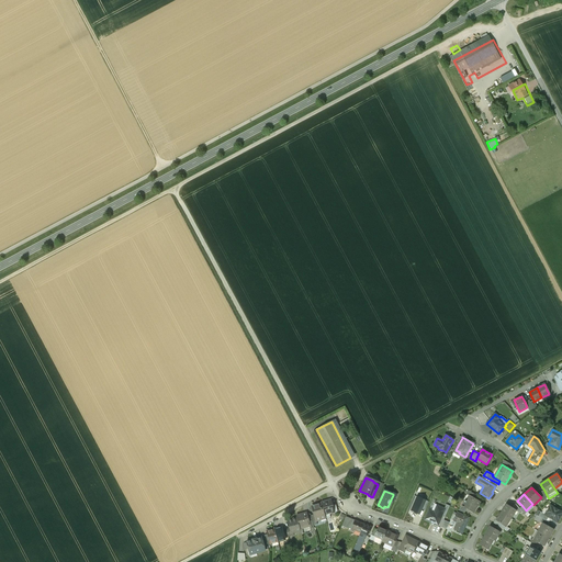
[(474,498),(469,495),(469,496),(465,502),(464,501),(460,507),(467,510),(467,509),(474,514),(481,502),(474,498)]
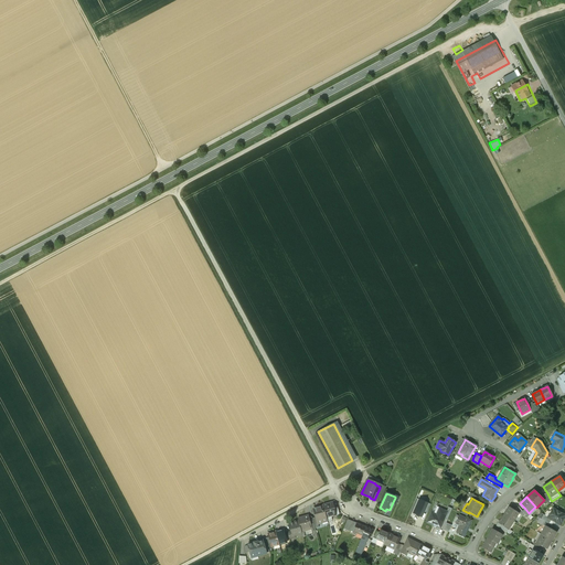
[(428,503),(419,500),(414,513),(422,516),(428,503)]
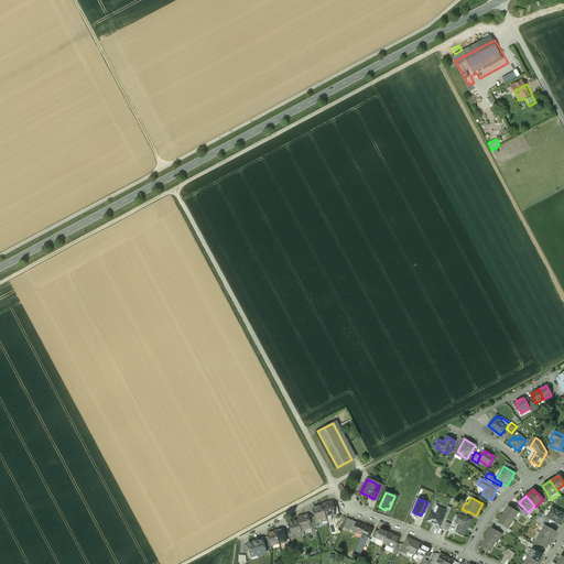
[(334,508),(332,501),(323,503),(323,505),(326,517),(335,514),(334,508)]
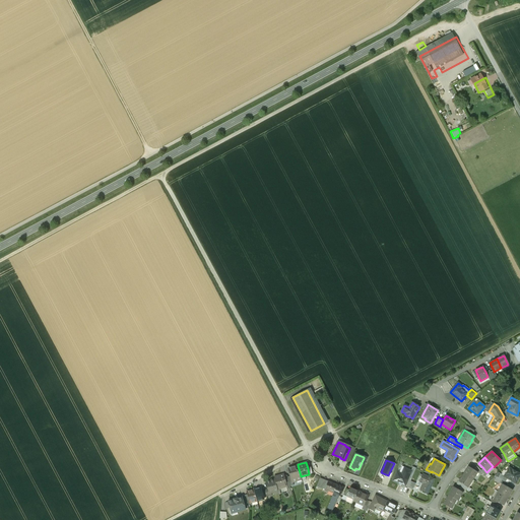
[(301,476),(298,465),(294,466),(294,467),(291,468),(290,468),(289,469),(288,470),(288,471),(290,476),(293,482),(297,481),(297,479),(301,478),(301,476)]
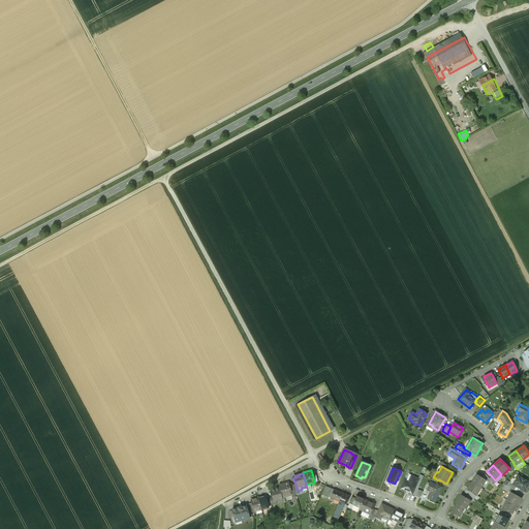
[(477,474),(472,483),(479,488),(480,489),(486,480),(481,477),(477,474)]
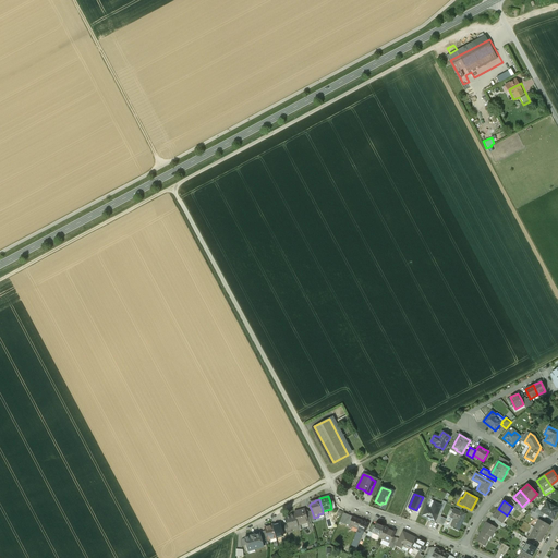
[(557,510),(557,508),(546,501),(541,510),(541,511),(543,513),(553,518),(555,513),(556,514),(557,510)]
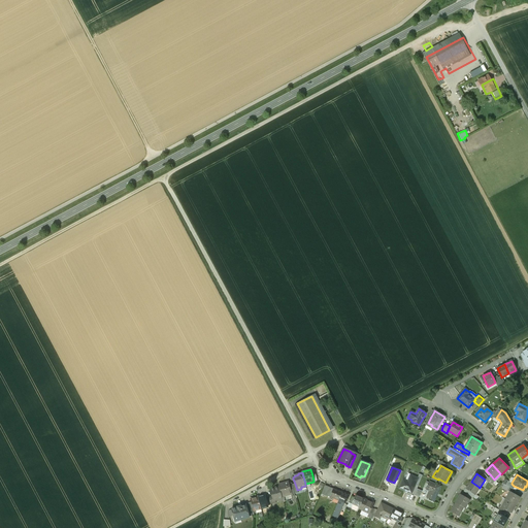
[(416,485),(418,479),(418,477),(413,475),(409,482),(403,479),(399,488),(411,494),(416,485)]
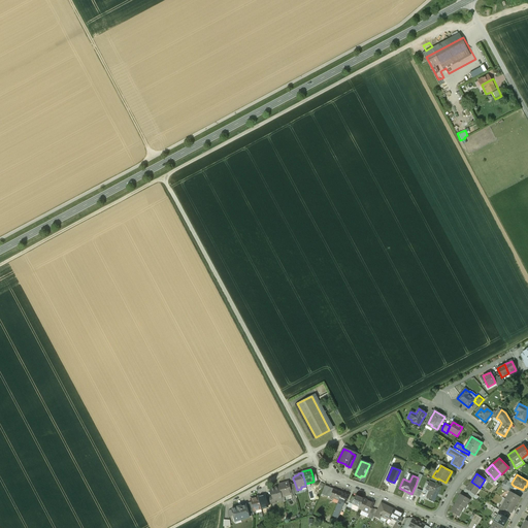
[(289,484),(288,482),(278,485),(278,487),(282,497),(291,494),(289,485),(289,484)]
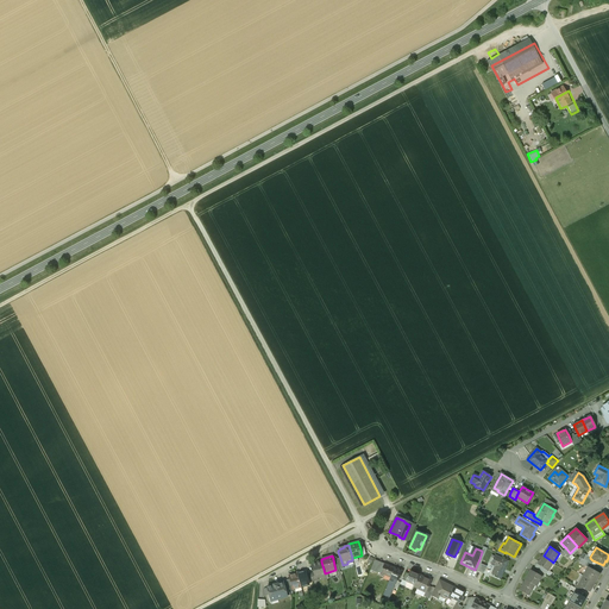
[(508,562),(495,556),(491,564),(496,565),(491,573),(501,578),(508,562)]
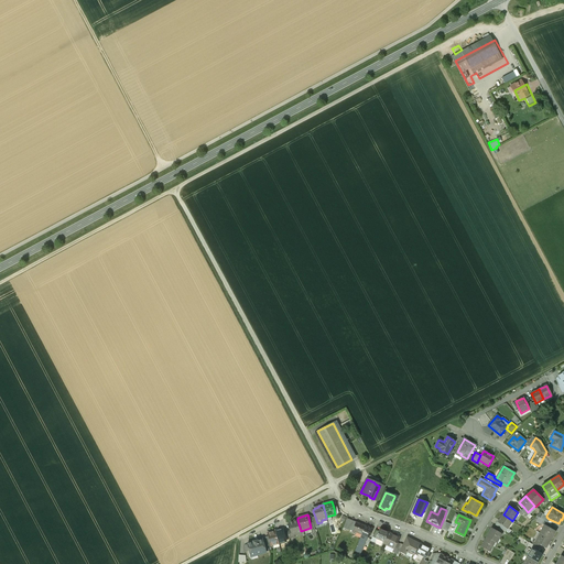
[(507,528),(511,520),(503,514),(498,523),(506,528),(507,528)]
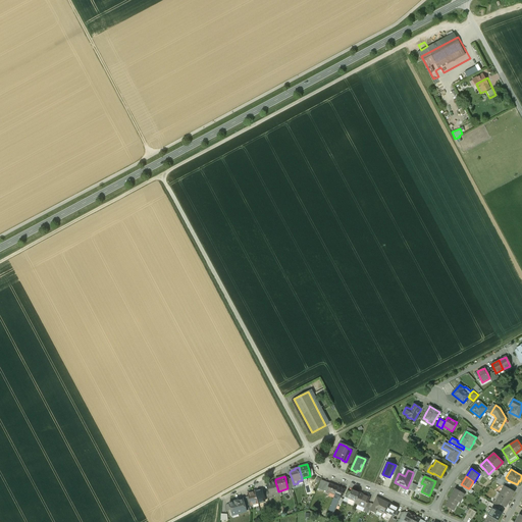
[(278,491),(275,481),(267,483),(269,490),(270,494),(272,494),(279,492),(278,491)]
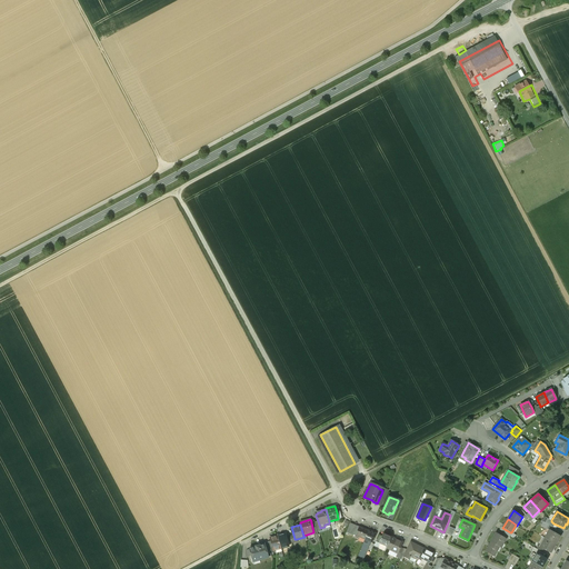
[(357,527),(349,525),(347,532),(353,535),(357,527)]
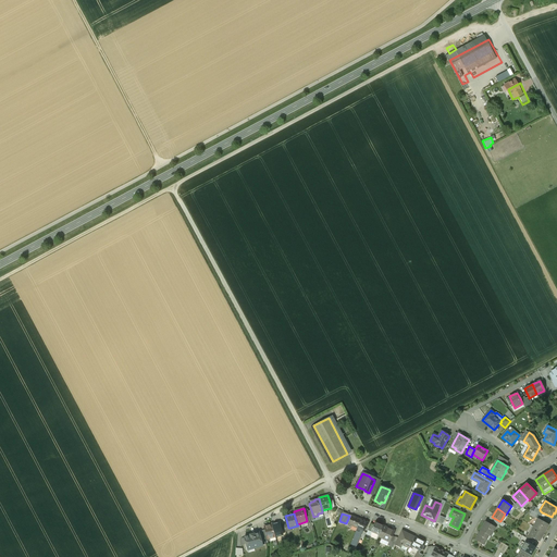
[(361,519),(351,516),(348,524),(357,529),(361,519)]
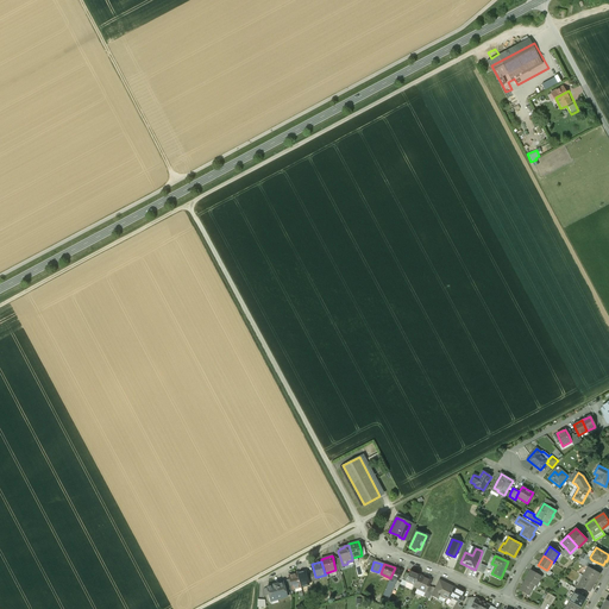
[(583,576),(583,577),(595,583),(600,573),(592,570),(588,566),(588,567),(583,576)]
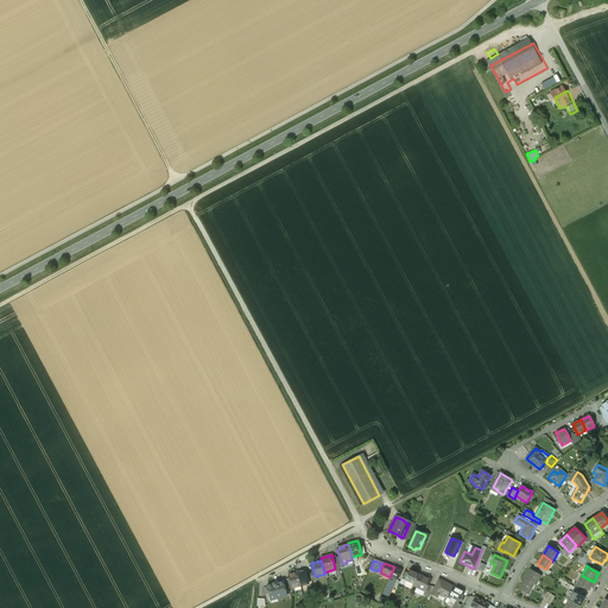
[(401,570),(394,567),(390,577),(382,594),(388,597),(396,578),(398,580),(401,570)]
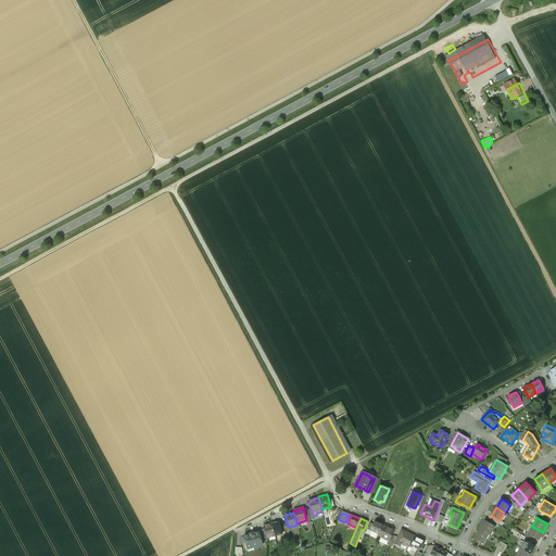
[(382,525),(375,521),(374,525),(370,531),(378,534),(382,526),(382,525)]
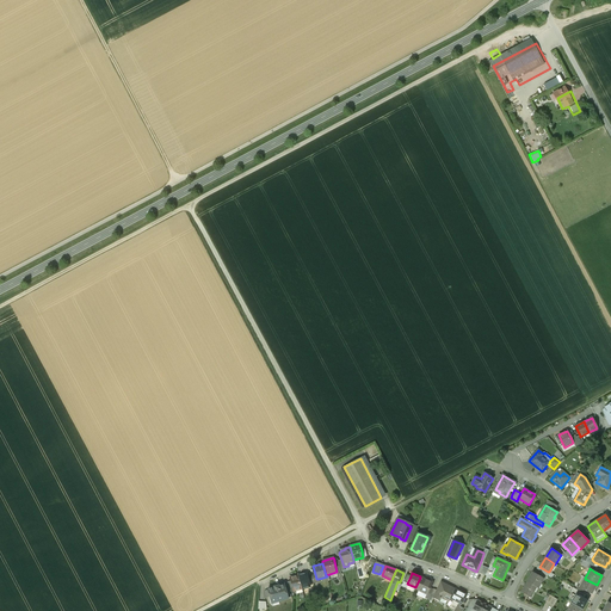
[(532,573),(528,582),(536,587),(538,588),(543,580),(543,579),(538,576),(532,573)]
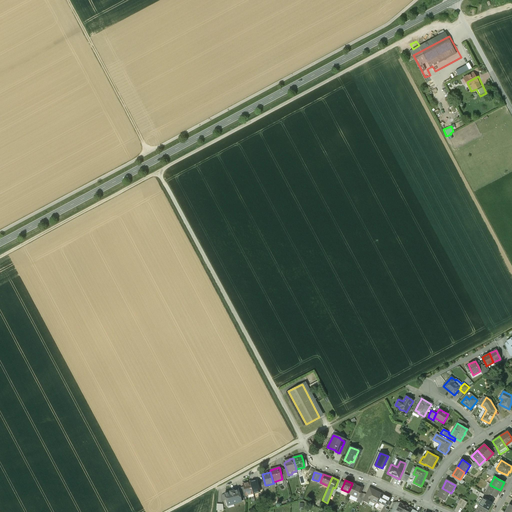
[(253,493),(250,482),(248,482),(248,483),(243,484),(244,487),(246,495),(253,493)]
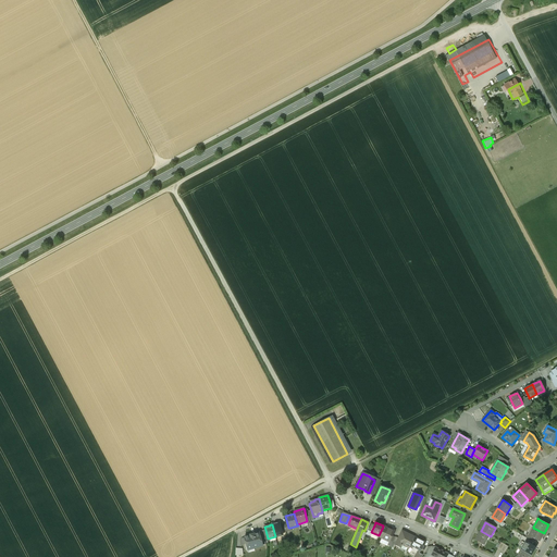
[(386,528),(382,536),(381,539),(388,542),(390,542),(392,536),(394,531),(386,528)]
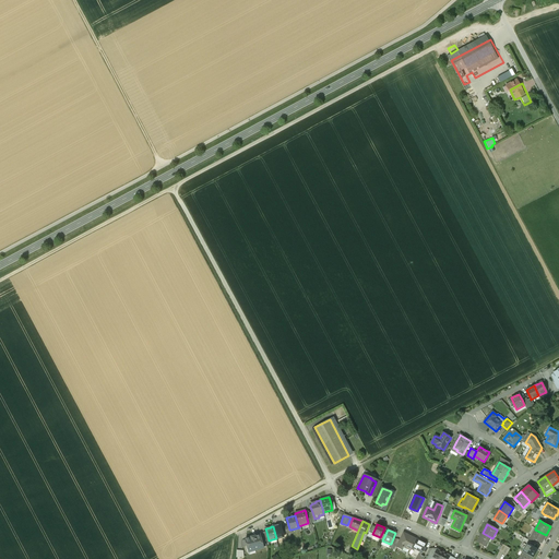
[(540,544),(546,535),(535,530),(531,537),(535,539),(540,544)]
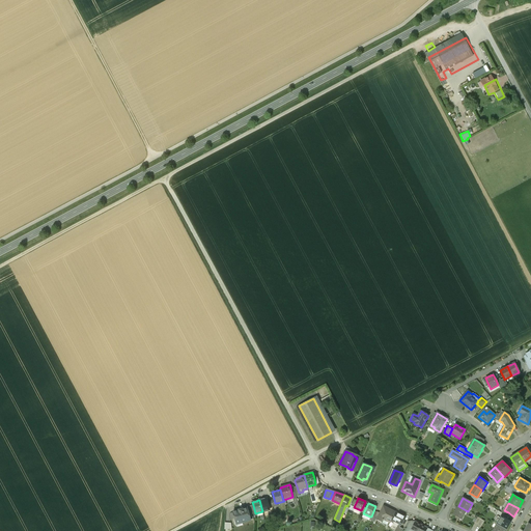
[(460,520),(466,510),(458,506),(453,514),(460,520)]
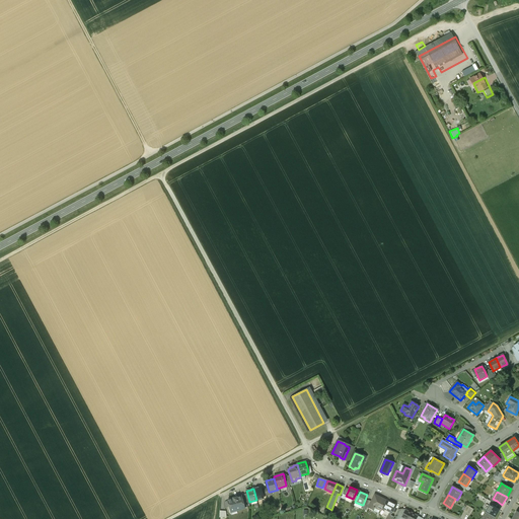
[(229,507),(230,512),(234,511),(235,512),(240,510),(241,509),(244,508),(242,501),(241,496),(227,500),(228,501),(229,507)]
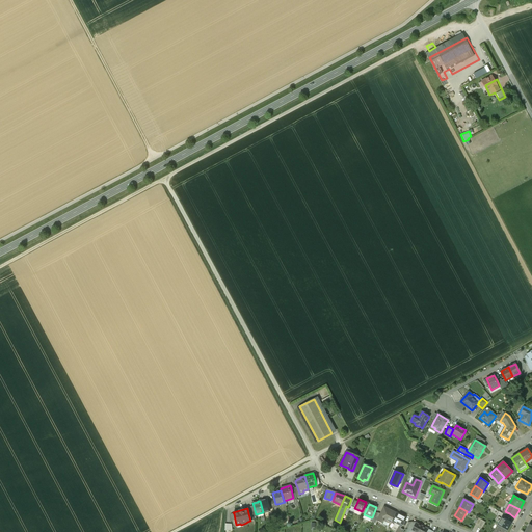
[(391,523),(395,514),(382,509),(379,515),(375,524),(377,524),(382,526),(383,524),(389,526),(391,523)]
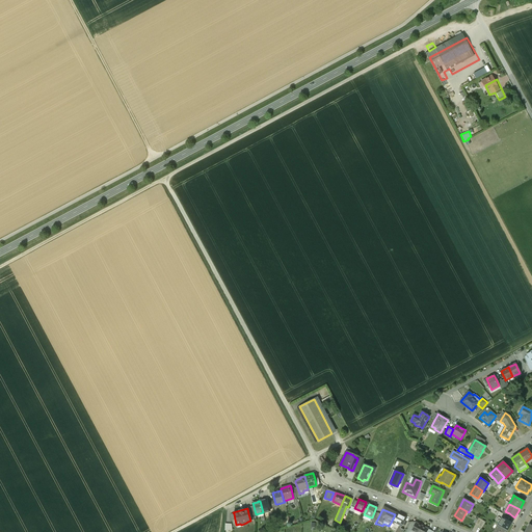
[(395,514),(391,523),(394,524),(394,525),(398,527),(395,531),(398,531),(400,529),(405,519),(395,514)]
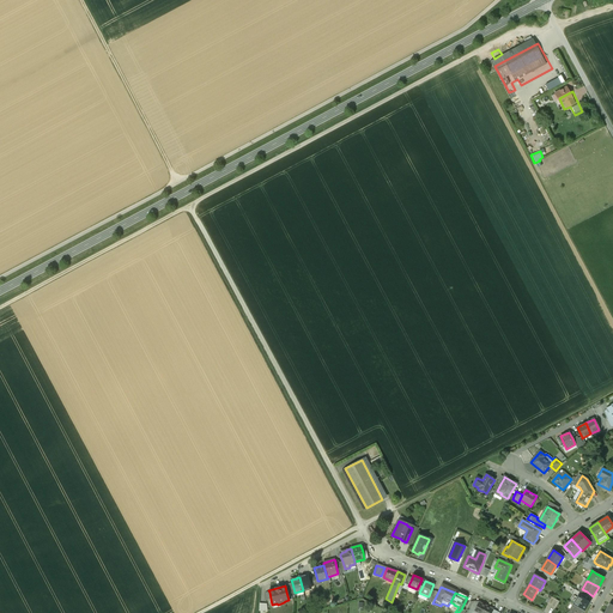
[(583,599),(578,595),(578,596),(572,605),(584,612),(590,602),(583,599)]
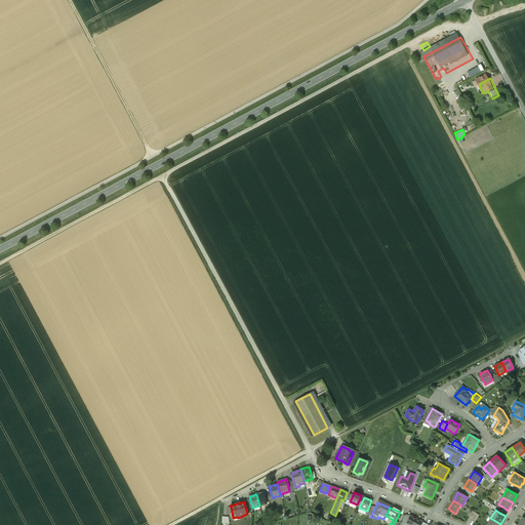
[(412,524),(416,519),(410,516),(409,517),(406,515),(405,517),(401,524),(412,524)]
